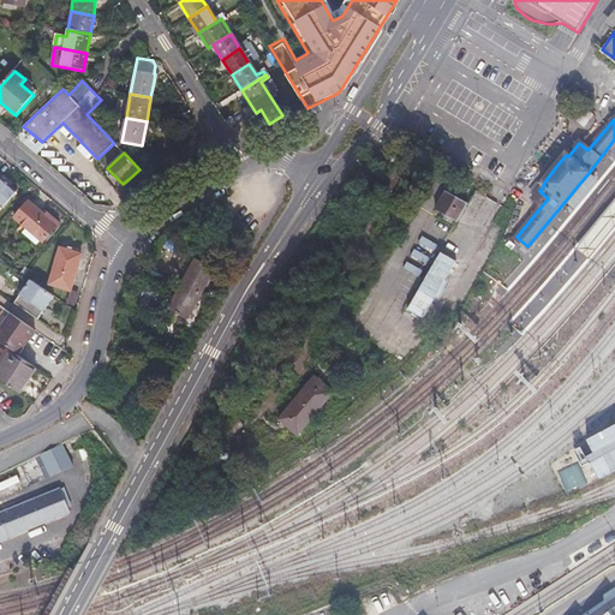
[(159,175),(180,166),(175,155),(154,163),(159,175)]
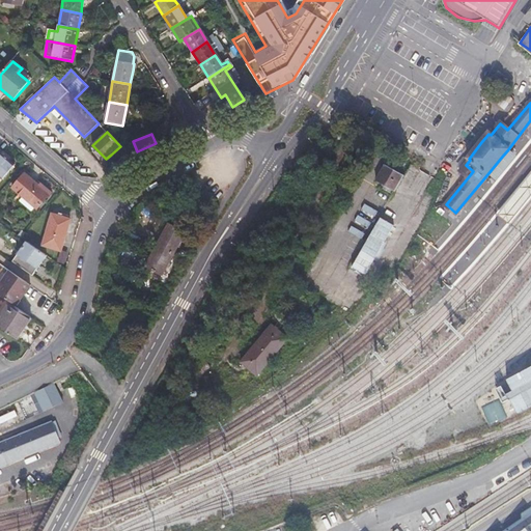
[(157,145),(156,143),(137,151),(138,152),(157,145)]
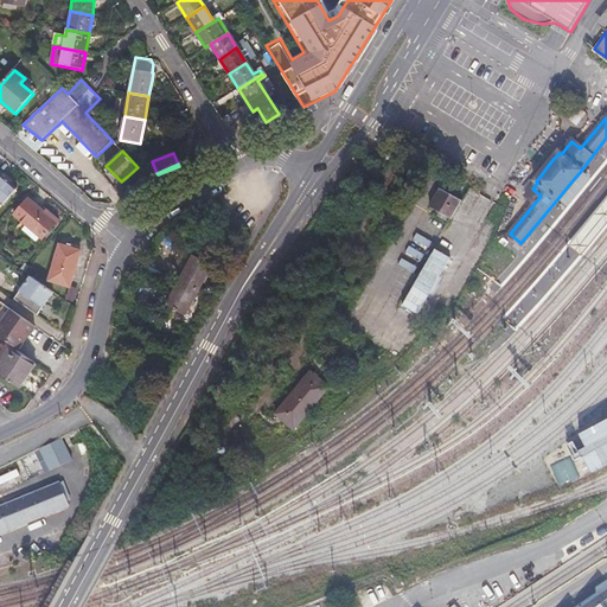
[(18,187),(0,171),(0,198),(5,203),(18,187)]
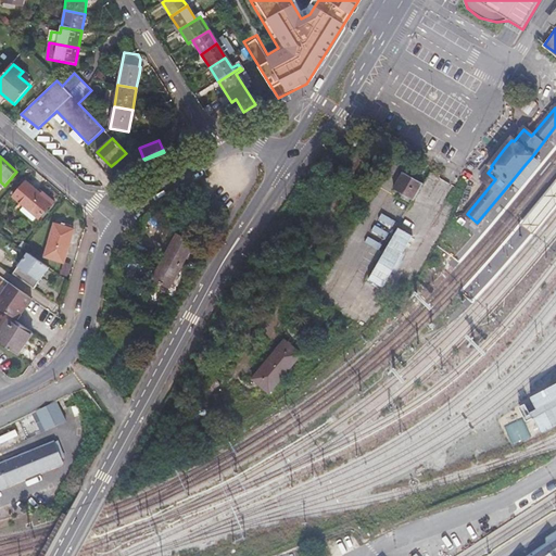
[(532,156),(510,182),(517,188),(538,162),(532,156)]
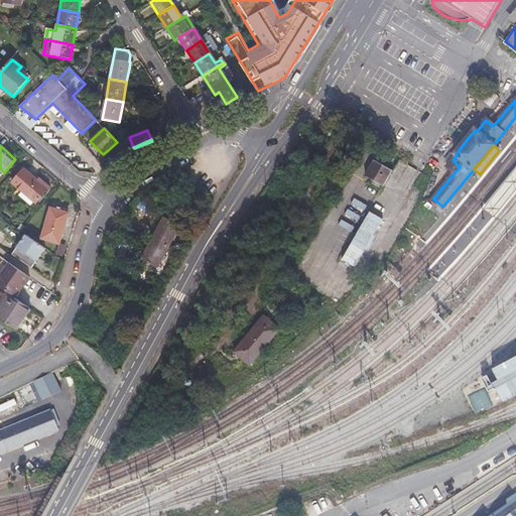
[(364,172),(382,183),(391,169),(373,158),(364,172)]
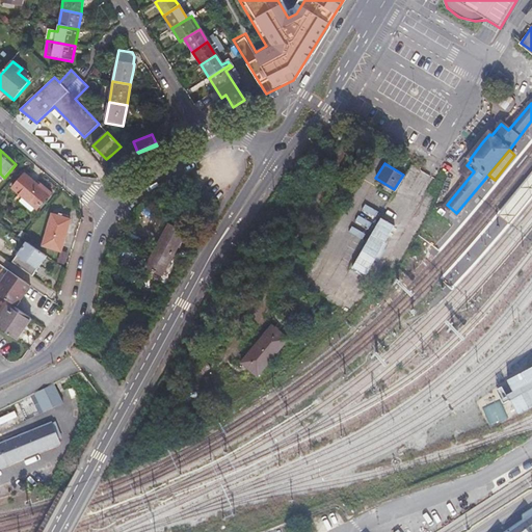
[(44,186),(28,173),(16,186),(26,195),(38,206),(40,207),(53,191),(46,184),(44,186)]
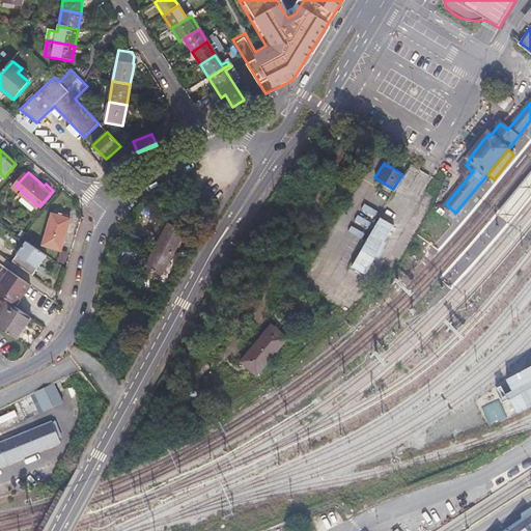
[(530,172),(497,215),(507,223),(530,193),(530,172)]
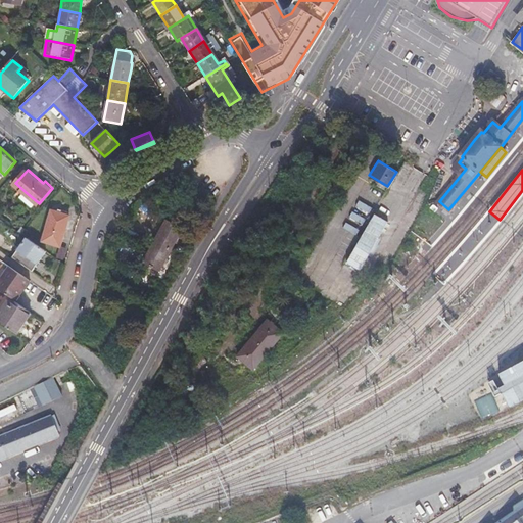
[(38,202),(26,192),(21,196),(34,207),(38,202)]
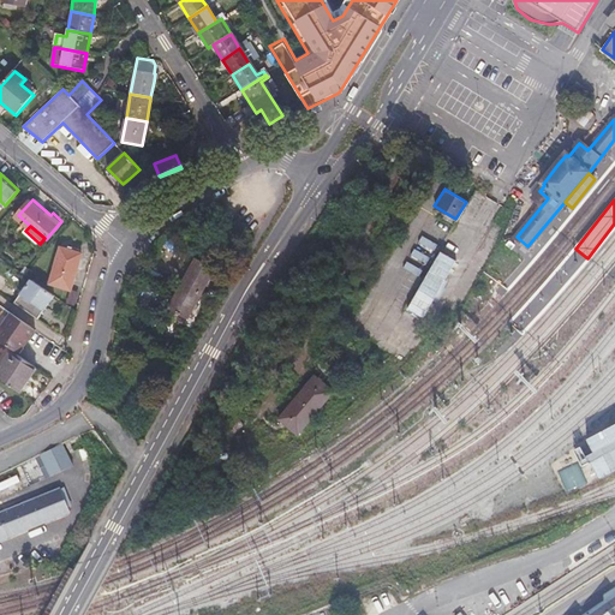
[(82,252),(63,246),(53,284),(72,288),(82,252)]
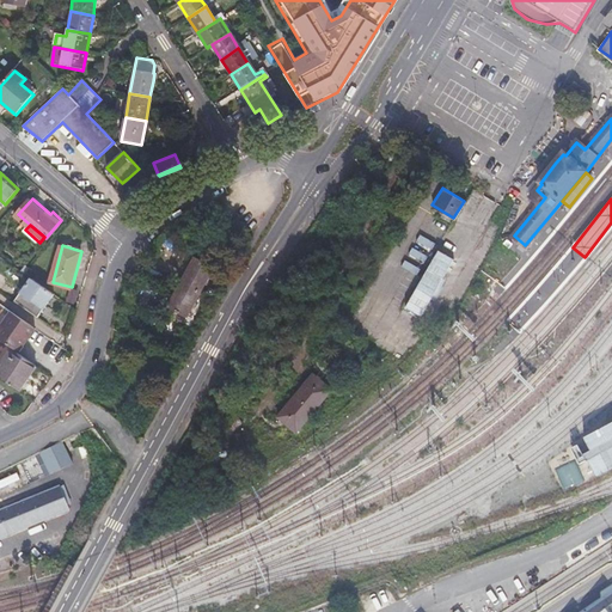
[(214,269),(195,258),(181,285),(166,307),(188,318),(197,298),(214,269)]
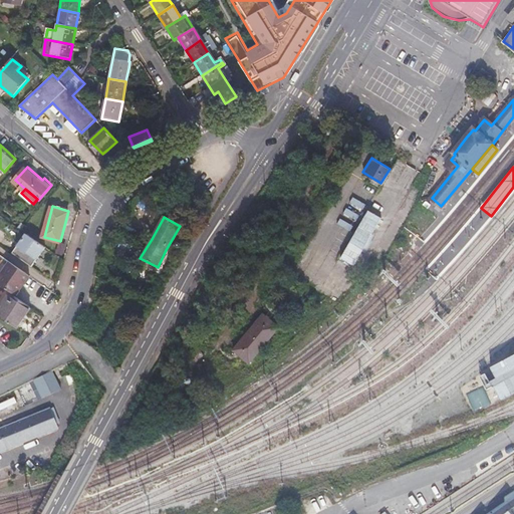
[(31,265),(45,246),(25,232),(12,251),(31,265)]
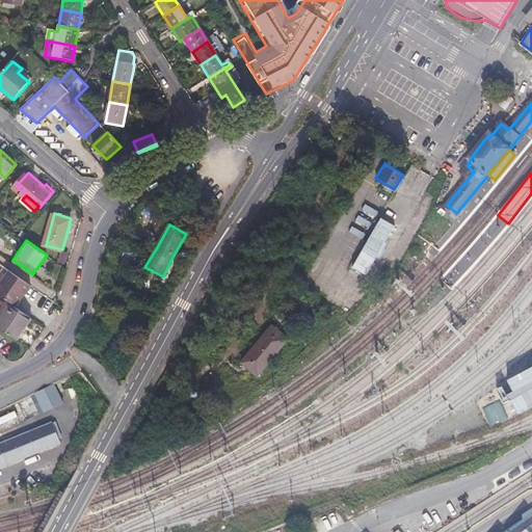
[(30,284),(10,269),(2,281),(0,284),(0,292),(17,303),(30,284)]
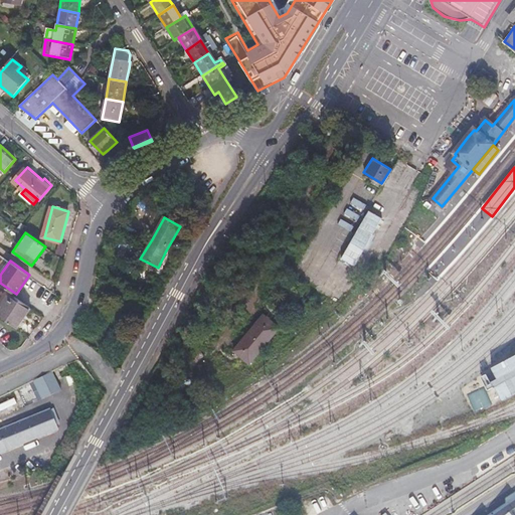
[(6,289),(0,298),(0,316),(17,328),(31,307),(6,289)]
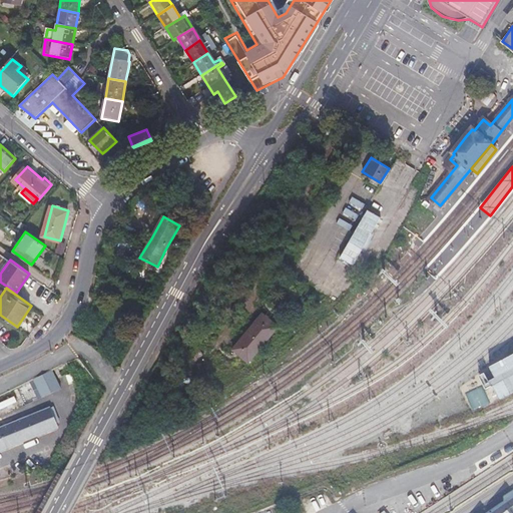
[(253,322),(270,335),(279,324),(263,311),(253,322)]
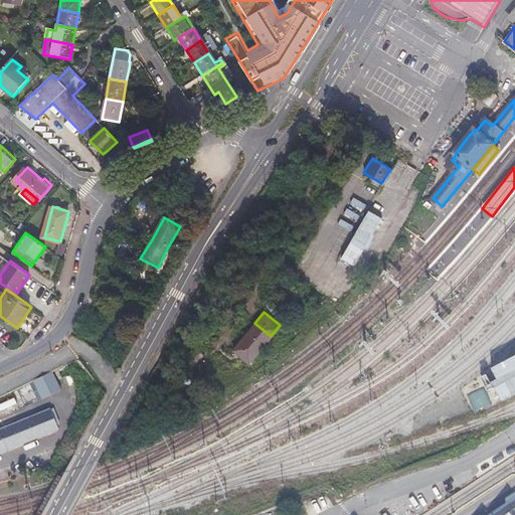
[(271,336),(254,323),(229,355),(245,367),(271,336)]
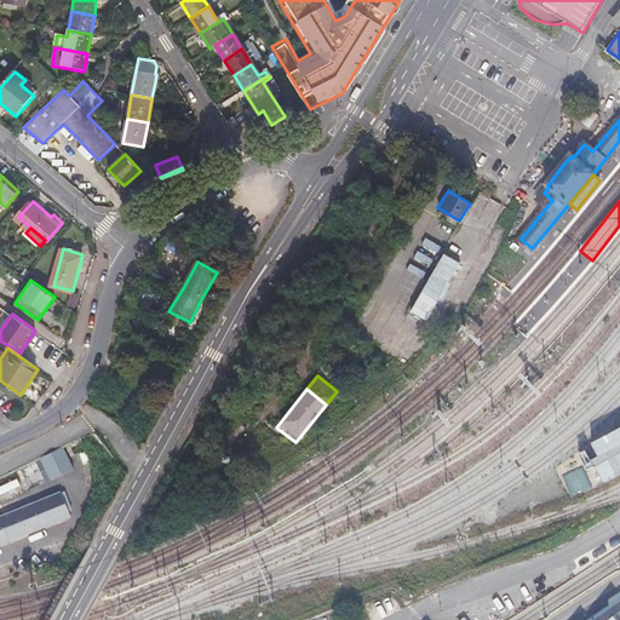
[(619,474),(619,424),(581,446),(601,484),(619,474)]
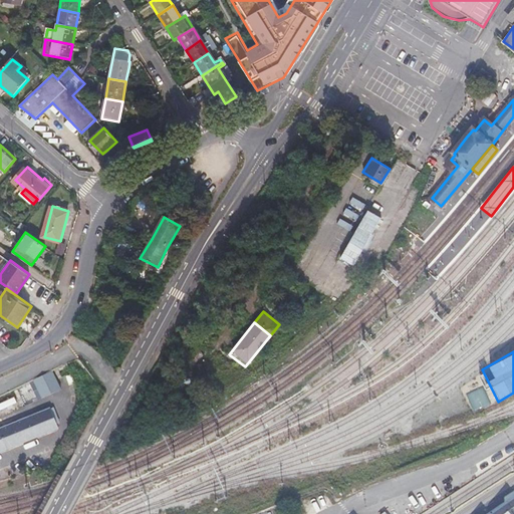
[(64,395),(55,375),(37,384),(46,403),(64,395)]
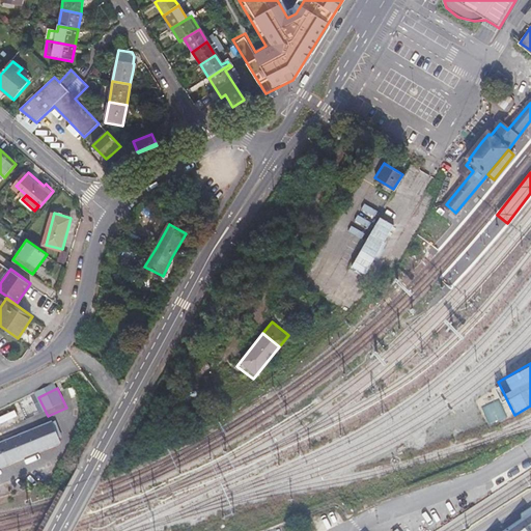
[(82,400),(79,392),(72,395),(75,402),(82,400)]
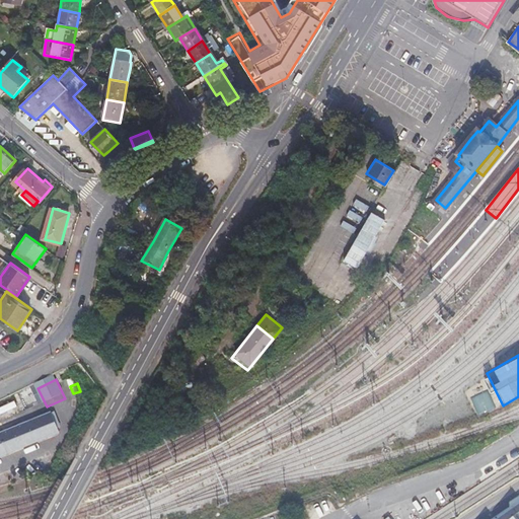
[(0,418),(17,410),(14,403),(0,410),(0,418)]
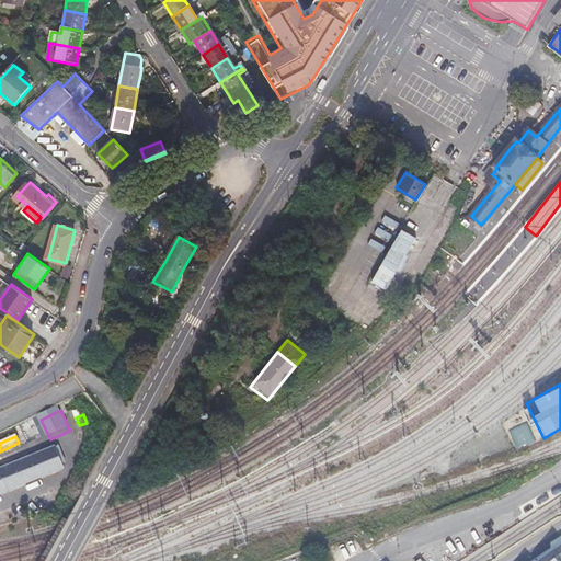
[(0,496),(63,472),(55,454),(0,476),(0,496)]
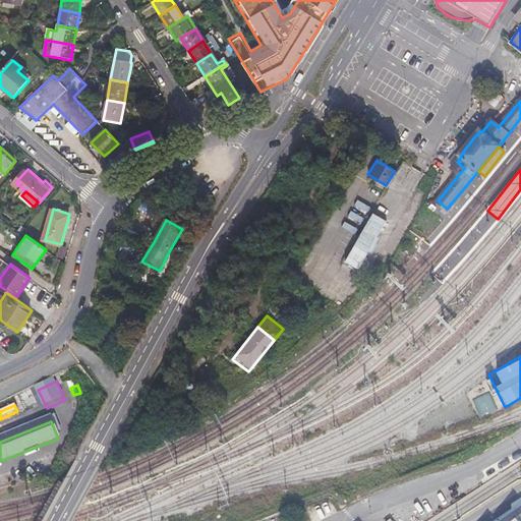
[(520,520),(520,512),(508,520),(520,520)]
